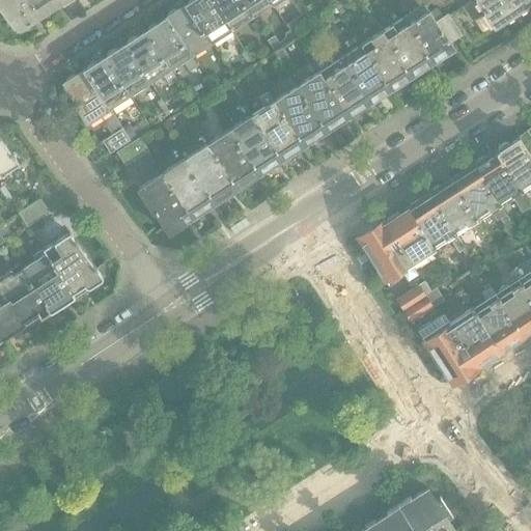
[(60,2),(58,0),(0,0),(0,5),(15,26),(22,27),(60,2)]
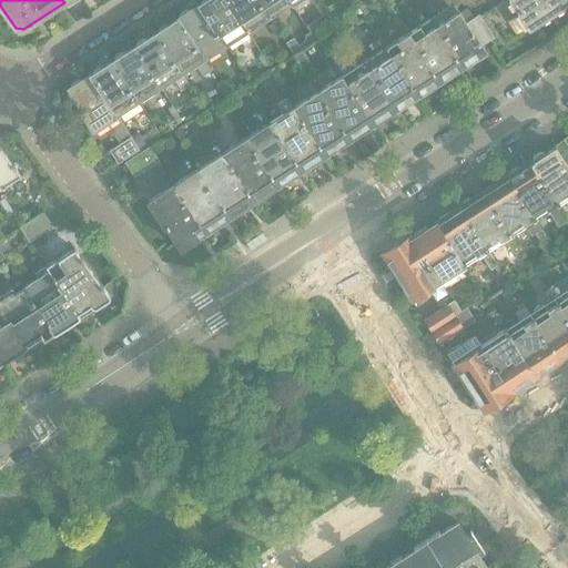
[(246,31),(226,0),(202,0),(201,3),(200,4),(225,46),(246,31)]
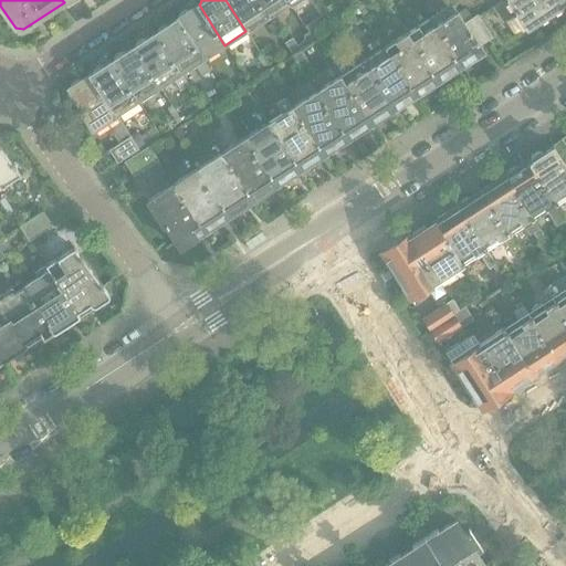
[(269,17),(257,0),(226,0),(245,31),(269,17)]
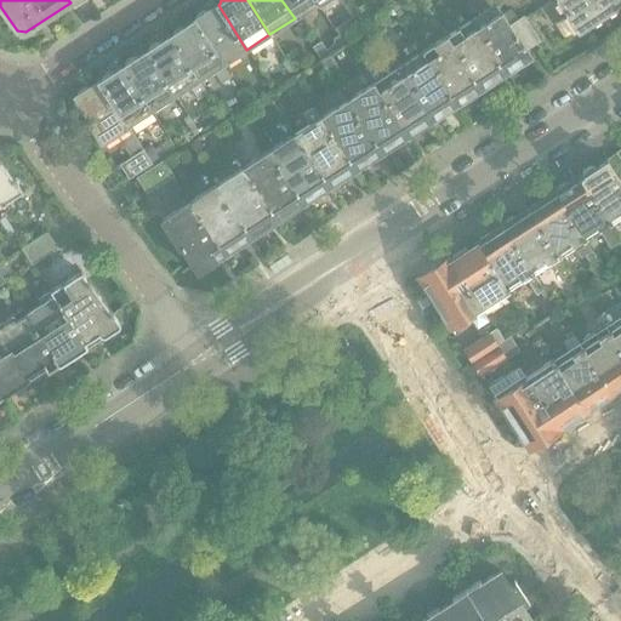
[(318,4),(314,0),(281,0),(295,18),(313,7),(325,26),(330,22),(318,4)]
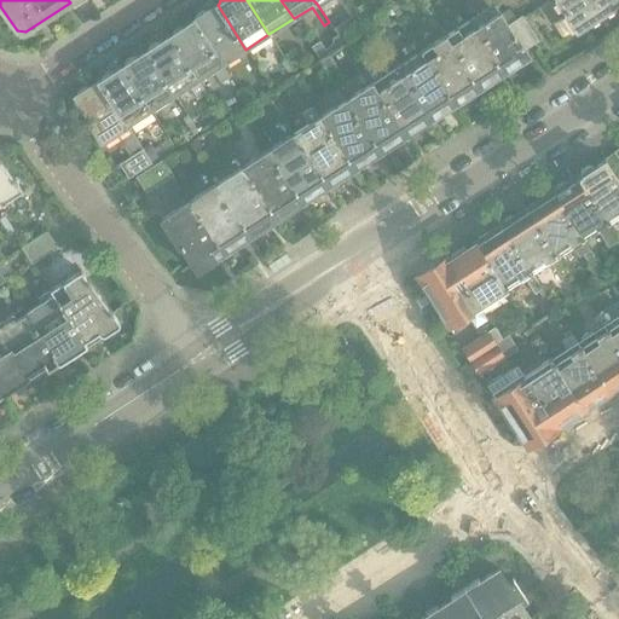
[(571,33),(618,1),(618,0),(550,0),(549,1),(538,9),(549,25),(560,18),(571,33)]
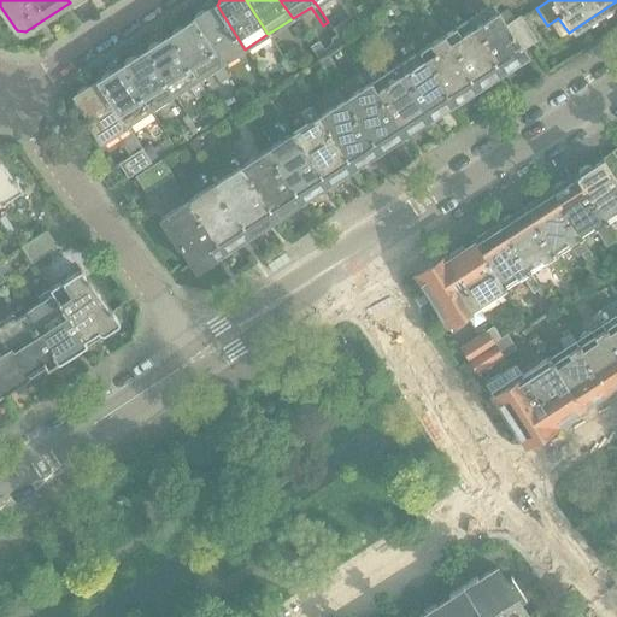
[(245,50),(217,5),(206,12),(201,12),(197,16),(194,19),(193,21),(221,65),(222,64),(245,50)]
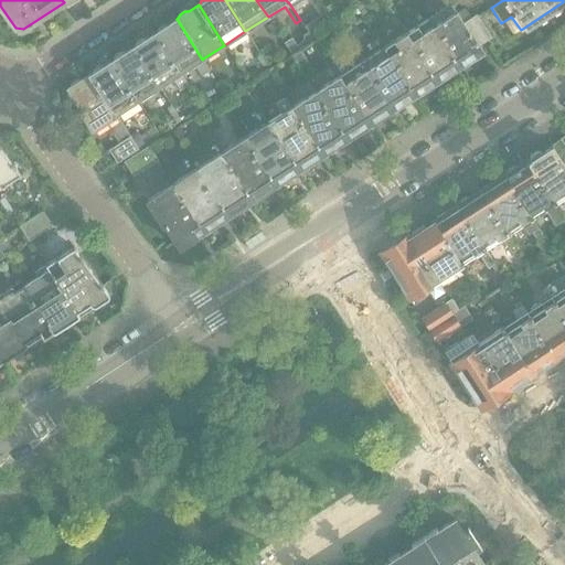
[(482,51),(478,45),(465,25),(457,13),(450,4),(429,19),(461,68),(479,57),(480,52),(482,51)]
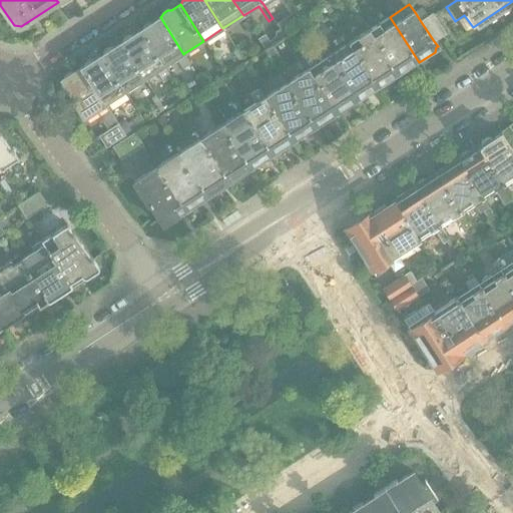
[(429,18),(422,7),(415,12),(422,23),(429,18)]
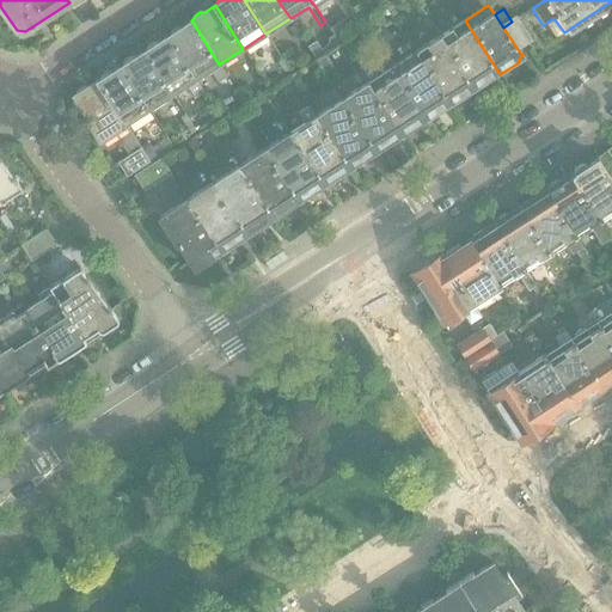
[(516,18),(512,22),(503,28),(518,49),(531,41),(516,18)]
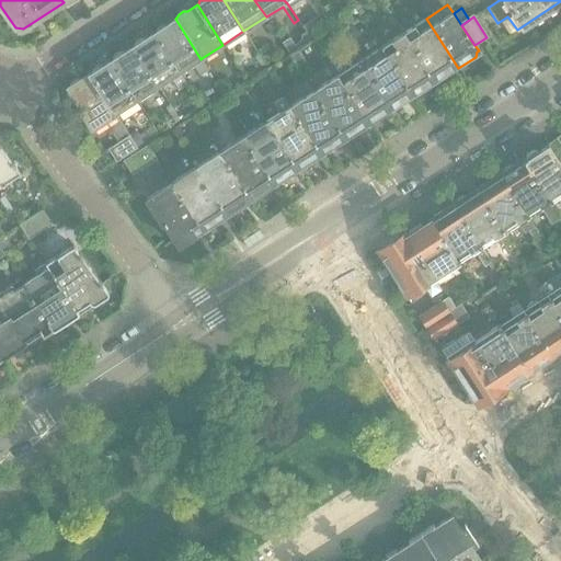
[(201,59),(175,19),(165,24),(162,24),(157,27),(156,32),(153,33),(180,72),(181,72),(193,65),(201,76),(209,70),(202,58),(201,59)]
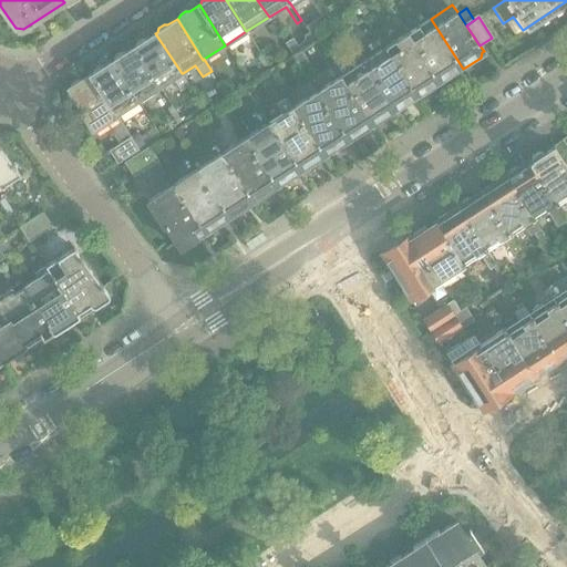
[(463,69),(431,19),(406,34),(440,84),(463,69)]
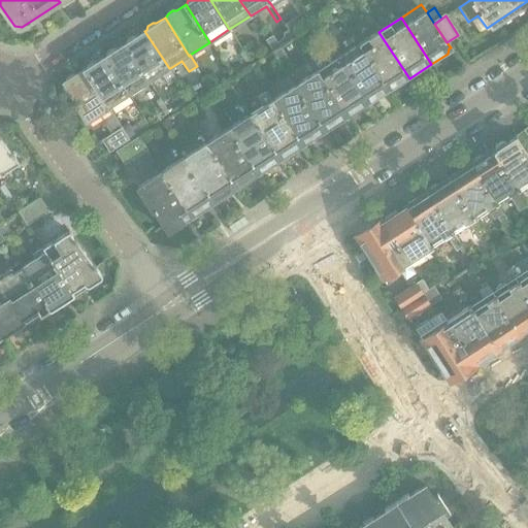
[(261,32),(254,22),(250,25),(257,35),(261,32)]
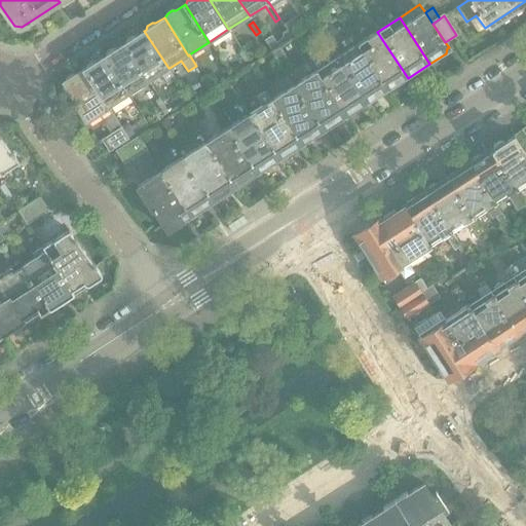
[(168,68),(144,31),(136,36),(132,36),(127,39),(125,42),(124,43),(148,81),(160,73),(165,81),(174,75),(170,68),(168,68)]
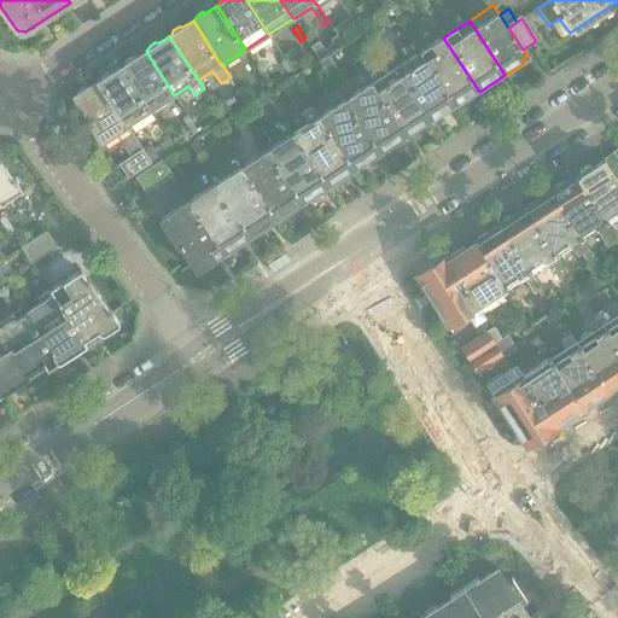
[(479,92),(443,38),(420,52),(455,106),(479,92)]
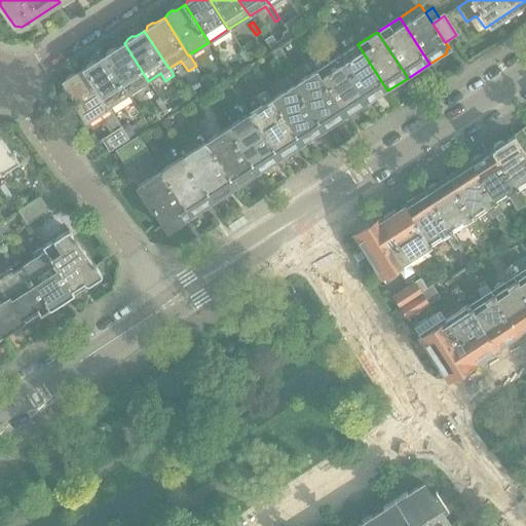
[(148,81),(124,43),(115,49),(112,49),(107,52),(106,55),(104,57),(128,94),(148,81)]
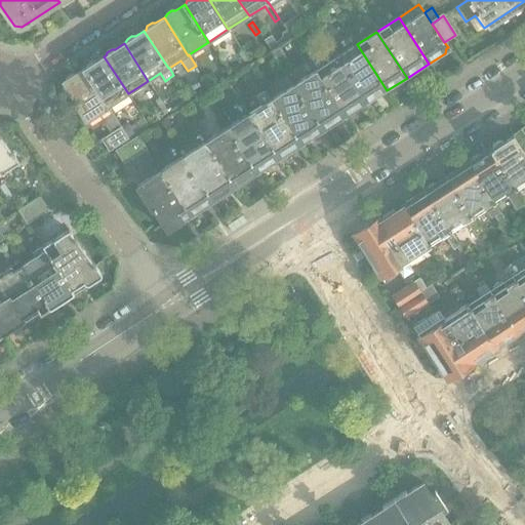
[(387,90),(357,44),(335,57),(366,105),(387,90)]
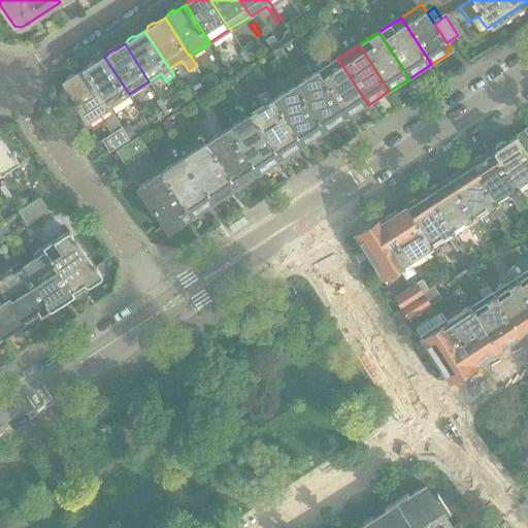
[(288,58),(281,46),(273,52),(281,62),(288,58)]
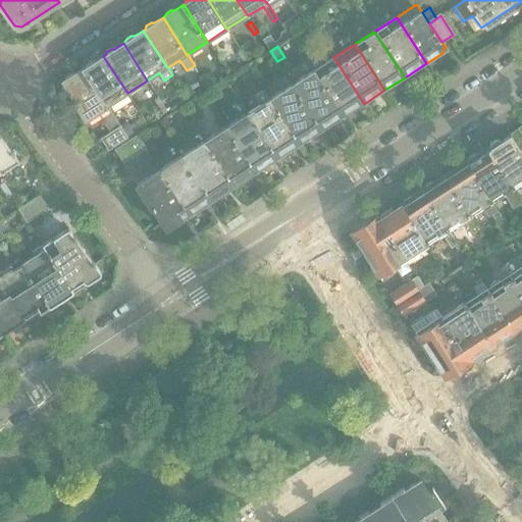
[(248,60),(242,51),(237,54),(243,63),(248,60)]
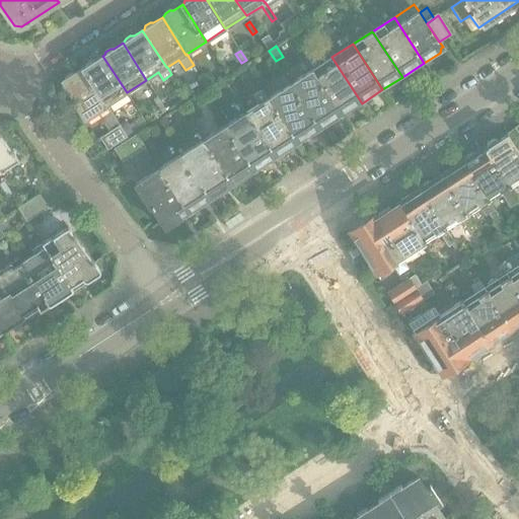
[(127,92),(102,56),(94,61),(90,61),(85,64),(84,67),(83,68),(106,105),(107,105),(127,92)]
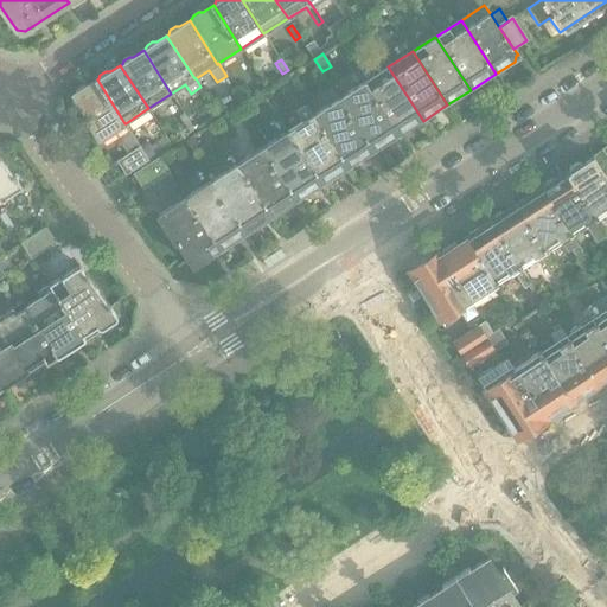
[(423,121),(388,66),(365,82),(398,134),(406,129),(407,127),(411,128),(423,121)]
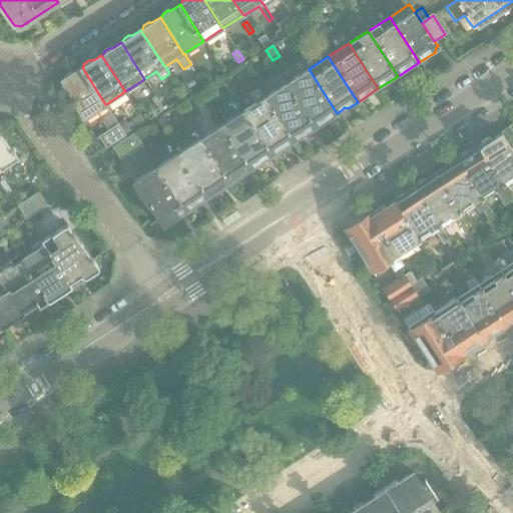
[(96,111),(105,104),(82,67),(73,73),(69,73),(65,76),(63,79),(62,80),(84,118),(96,111)]
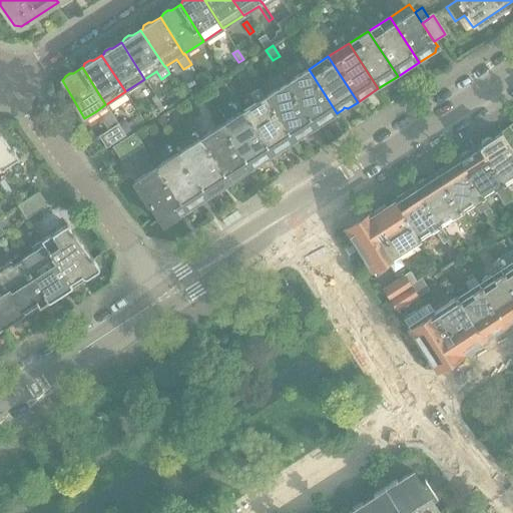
[(316,129),(338,114),(337,113),(309,69),(287,83),(316,129)]
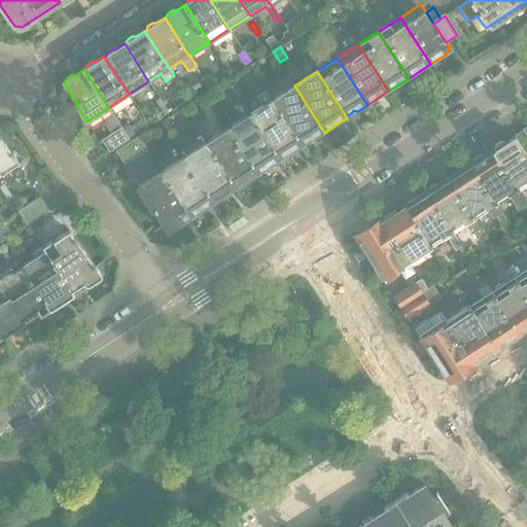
[(218,81),(214,74),(206,79),(210,86),(218,81)]
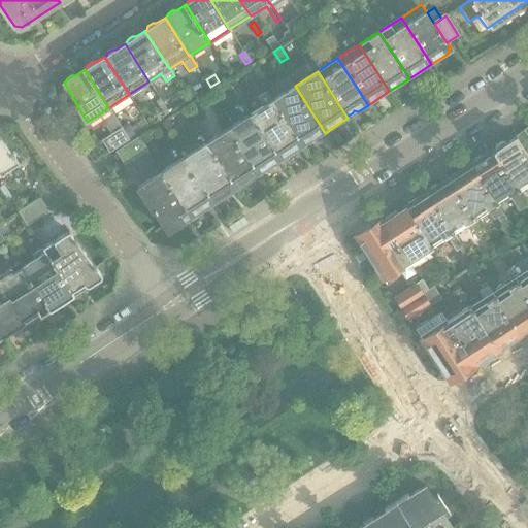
[(325,133),(295,86),(273,100),(302,147),(325,133)]
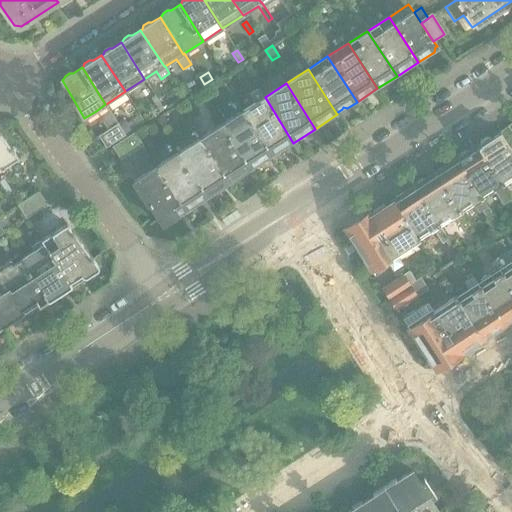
[(293,143),(265,97),(259,88),(249,94),(255,103),(243,111),(272,156),(293,143)]
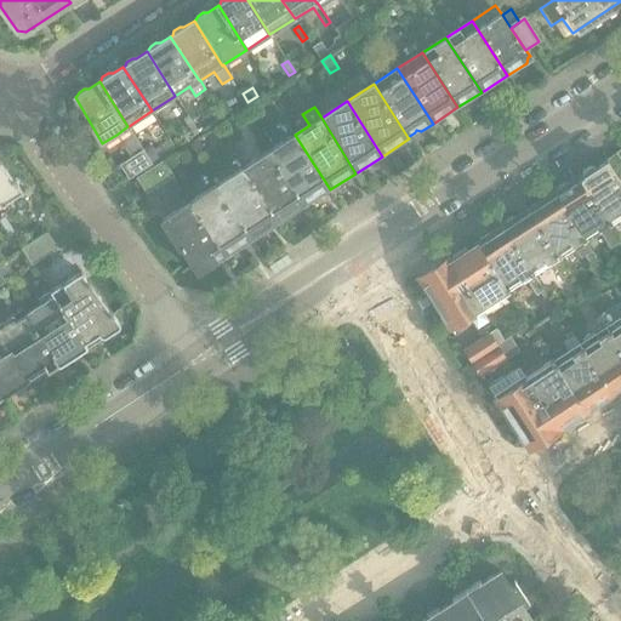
[(195,126),(188,115),(183,119),(194,136),(199,132),(195,126)]
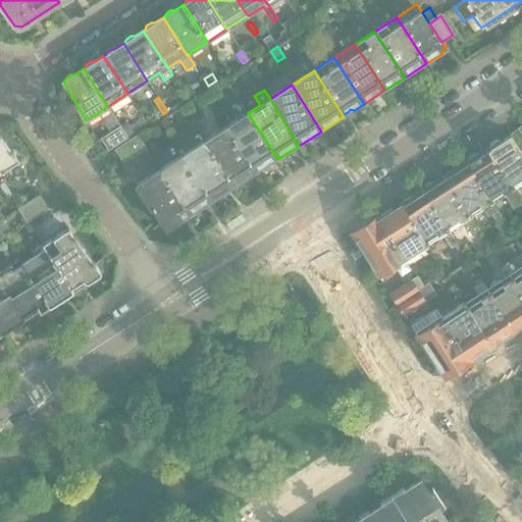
[(128,137),(123,128),(108,106),(107,106),(98,113),(111,134),(102,139),(109,149),(128,137)]
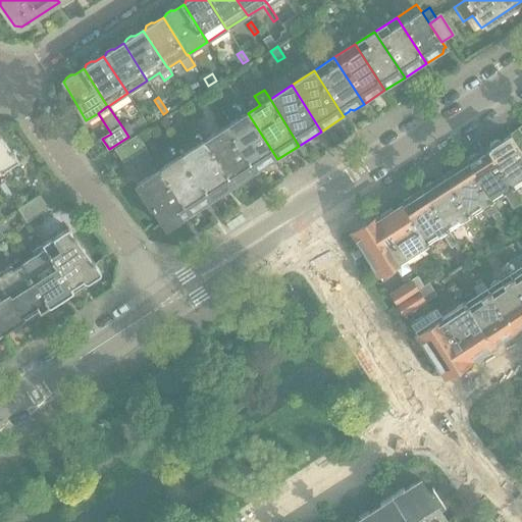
[(277,159),(248,113),(225,127),(255,173),(277,159)]
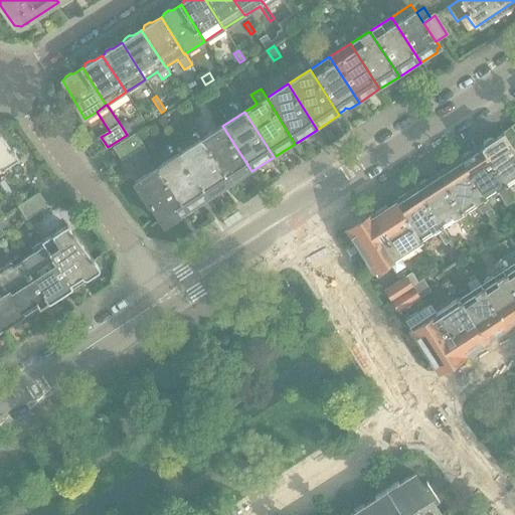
[(169,123),(164,116),(158,120),(163,128),(169,123)]
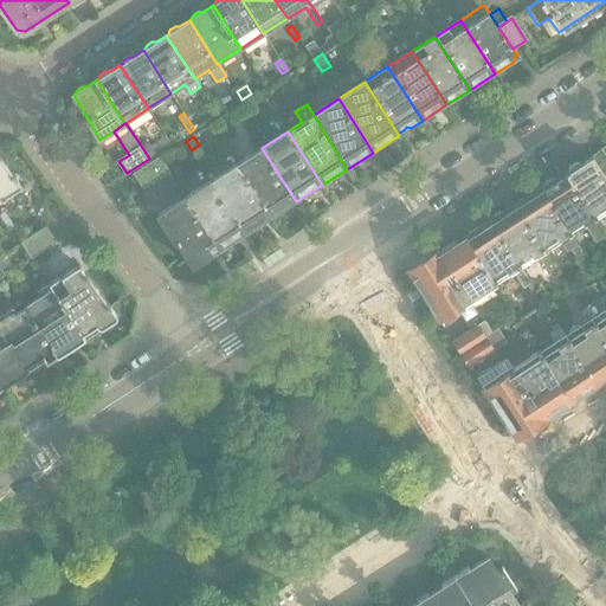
[(163,149),(158,140),(143,149),(149,159),(163,149)]
